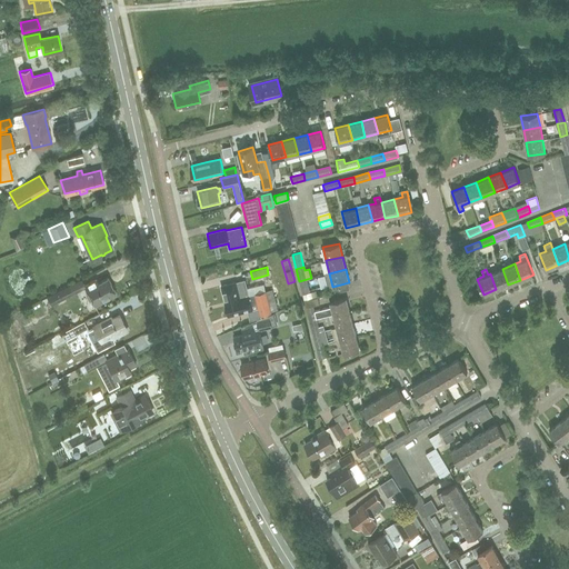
[(502,269),(490,273),(496,289),(508,285),(502,269)]
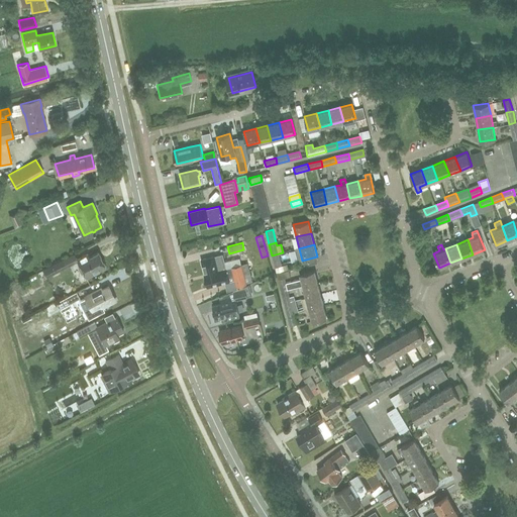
[(74,253),(41,270),(45,278),(78,262),(74,253)]
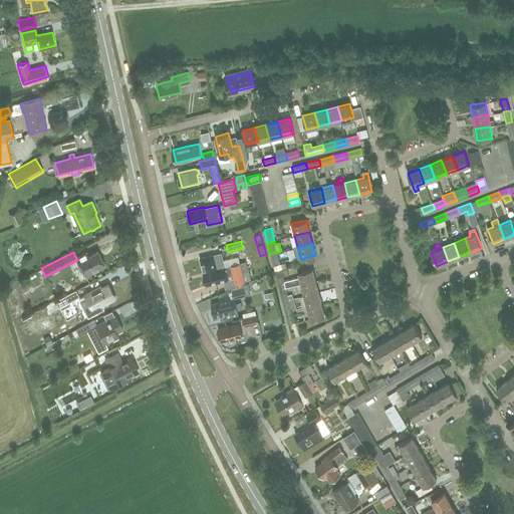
[(85,276),(105,266),(97,252),(88,256),(86,253),(76,258),(85,276)]
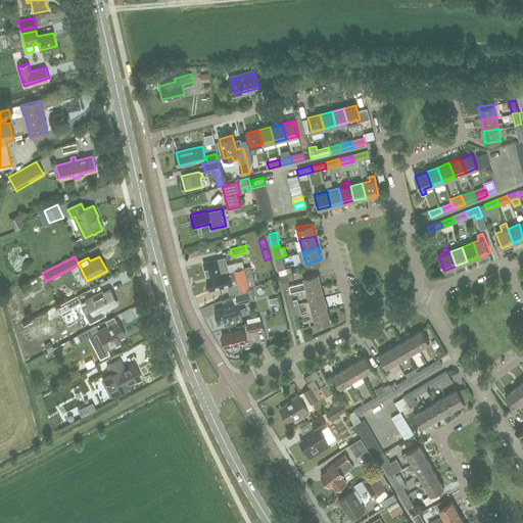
[(206,277),(229,271),(225,256),(203,263),(206,277)]
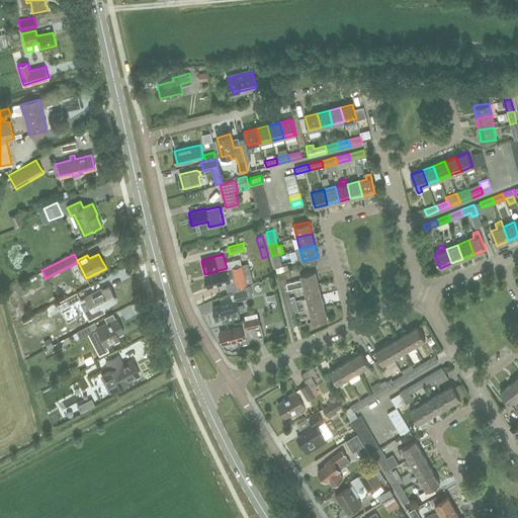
[(279,254),(272,256),(276,273),(289,270),(287,264),(282,266),(279,254)]
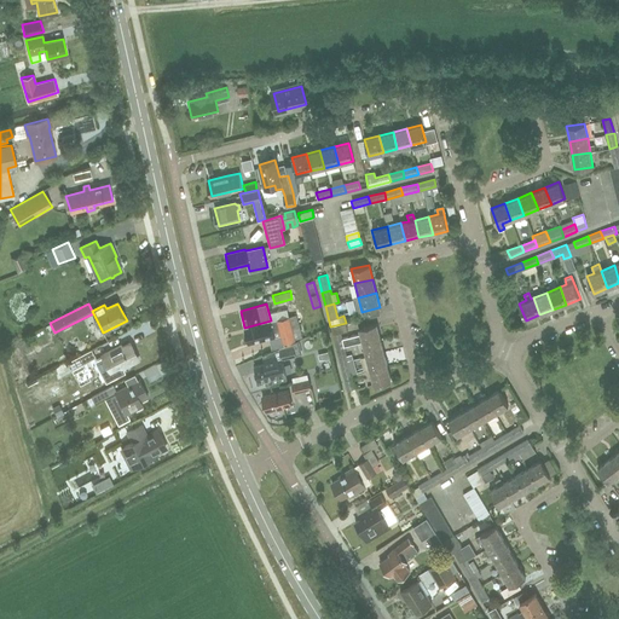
[(271,320),(244,328),(248,343),(281,335),(283,343),(295,340),(294,340),(302,337),(296,314),(289,317),(271,322),(271,320)]
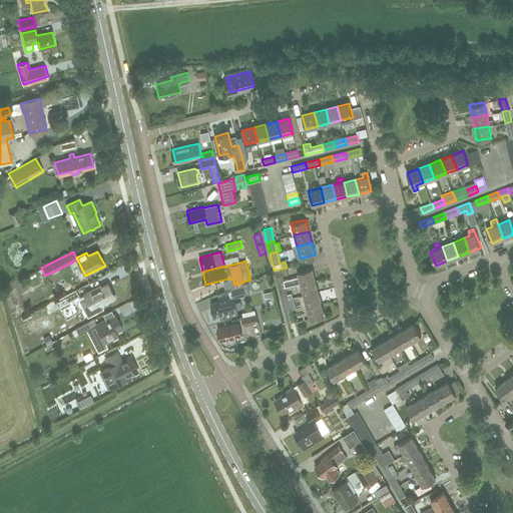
[(301,284),(316,280),(312,268),(298,272),(299,277),(284,280),(283,276),(288,275),(287,268),(275,271),(277,277),(276,278),(279,289),(286,287),(285,287),(300,283),(301,284)]
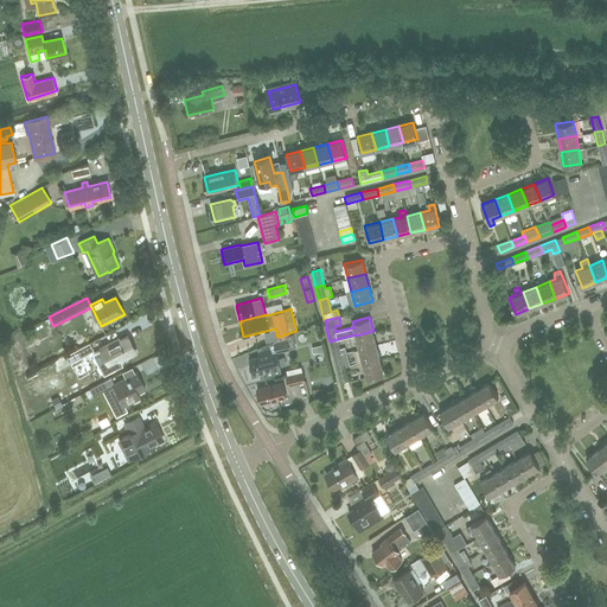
[(377,345),(374,331),(356,336),(359,350),(377,345)]
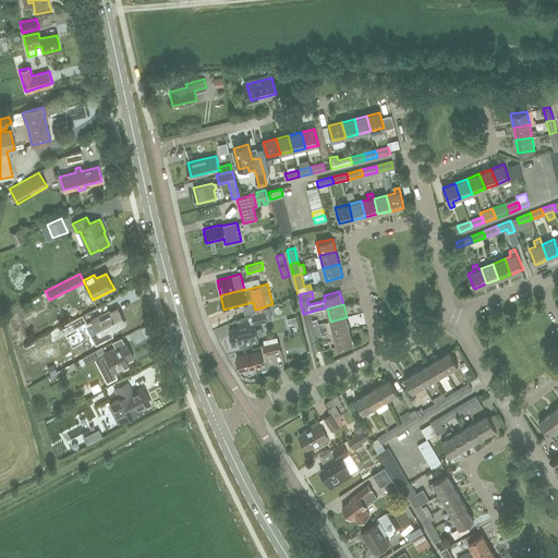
[(264,312),(252,315),(253,324),(273,319),(269,306),(263,308),(264,312)]
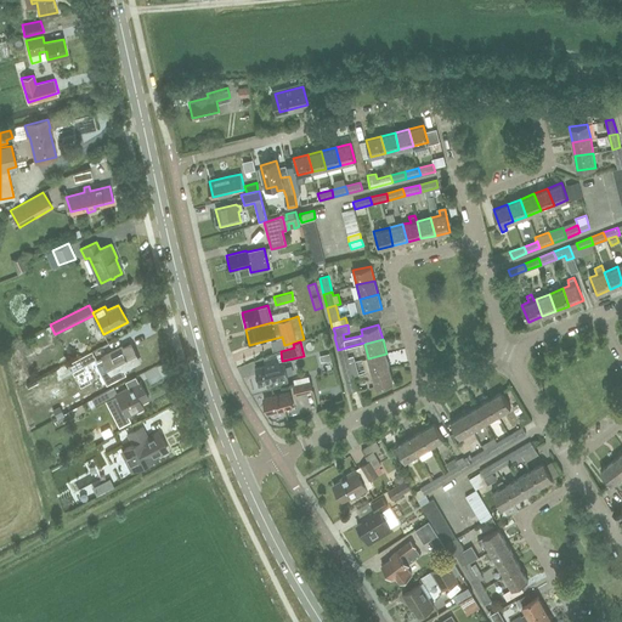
[(111,372),(120,367),(122,369),(139,361),(130,345),(116,354),(114,351),(103,357),(111,372)]
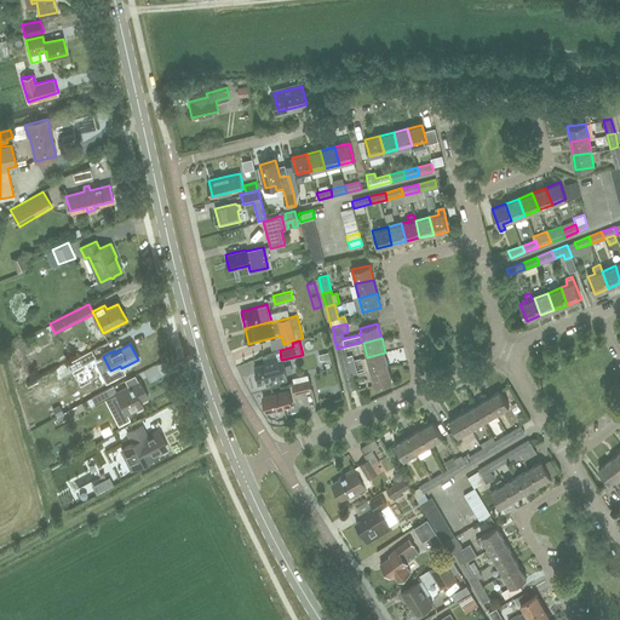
[(345,350),(345,346),(337,349),(340,363),(349,361),(354,360),(351,349),(345,350)]
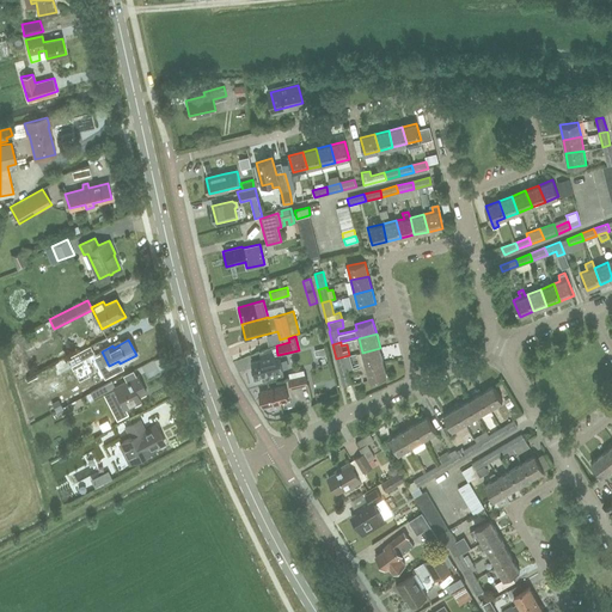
[(79,361),(93,353),(90,346),(75,353),(79,361)]
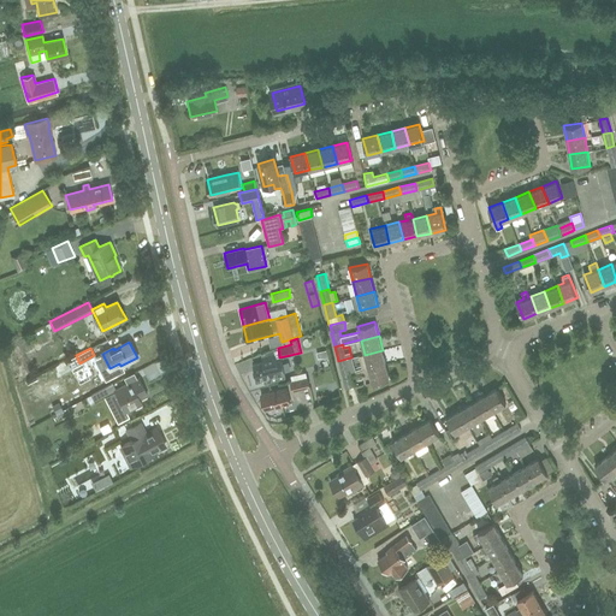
[(383,350),(365,355),(368,368),(386,363),(383,350)]
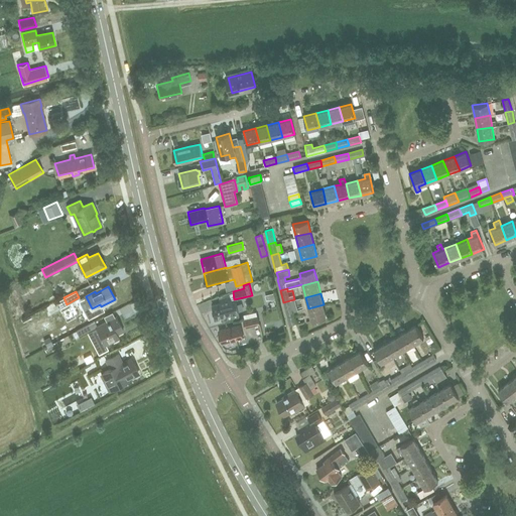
[(216,318),(232,314),(229,300),(212,305),(216,318)]
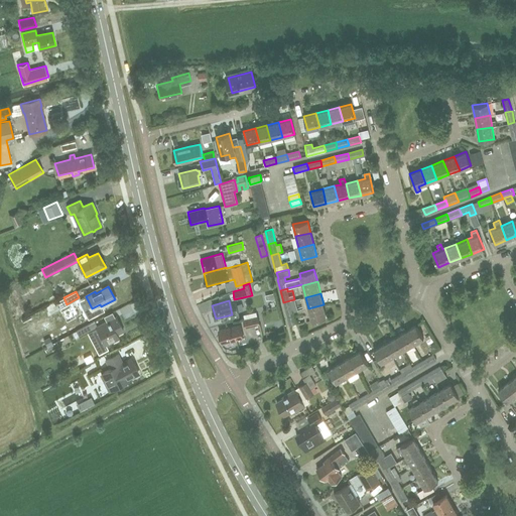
[(292,312),(290,300),(283,302),(286,313),(292,312)]
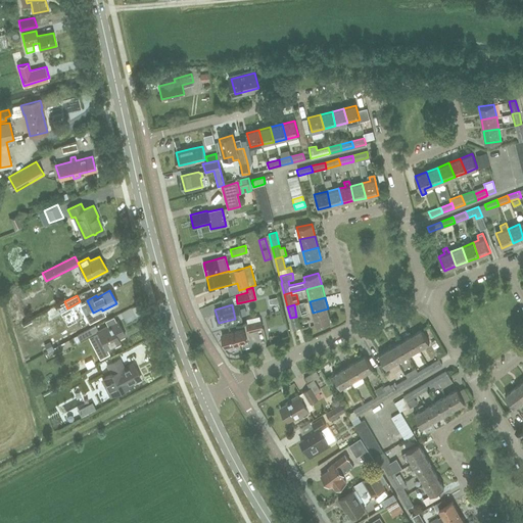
[(328,308),(313,313),(316,325),(331,321),(328,308)]
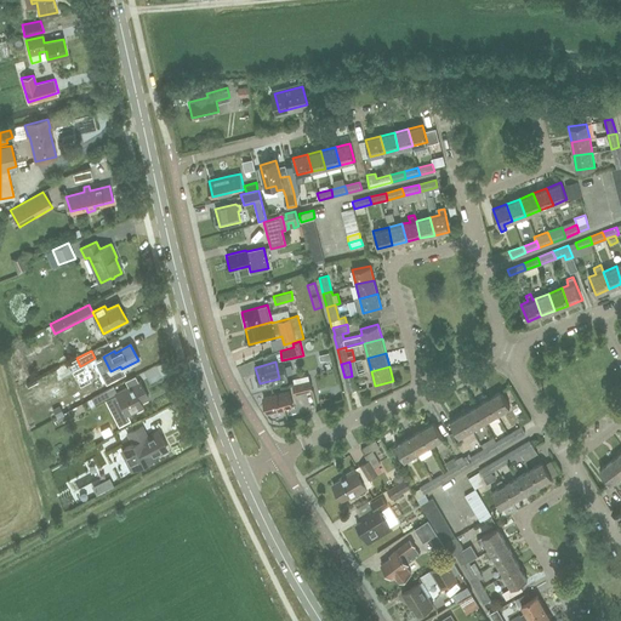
[(352,376),(345,377),(348,392),(357,389),(352,376)]
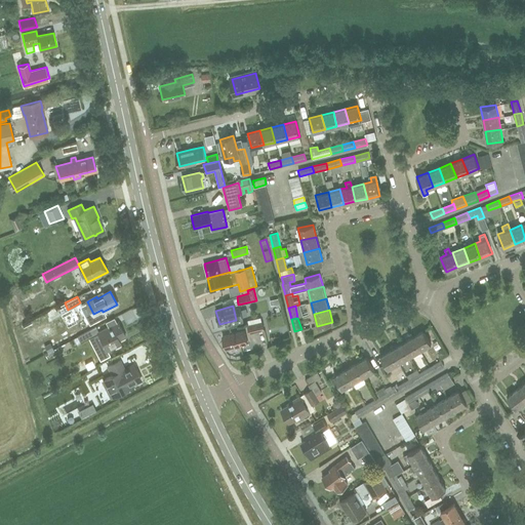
[(261,321),(247,324),(249,333),(264,329),(261,321)]
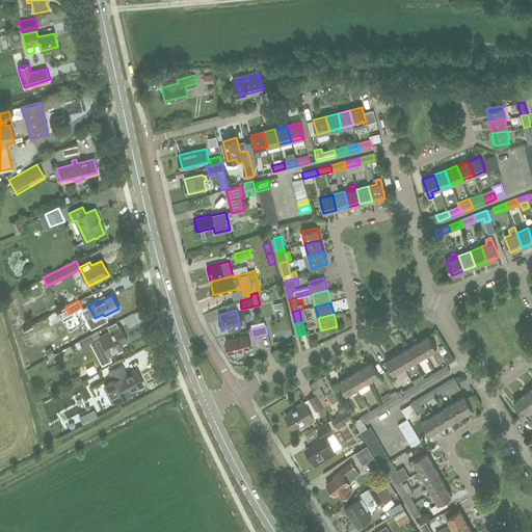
[(99,338),(108,356),(123,349),(121,345),(127,341),(120,326),(101,337),(99,338)]
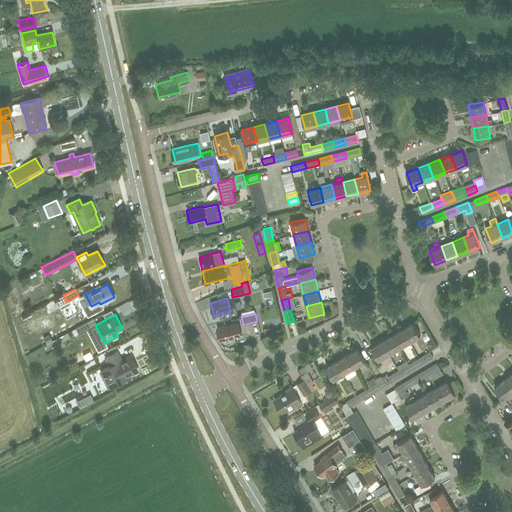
[(94,319),(72,330),(75,335),(97,324),(94,319)]
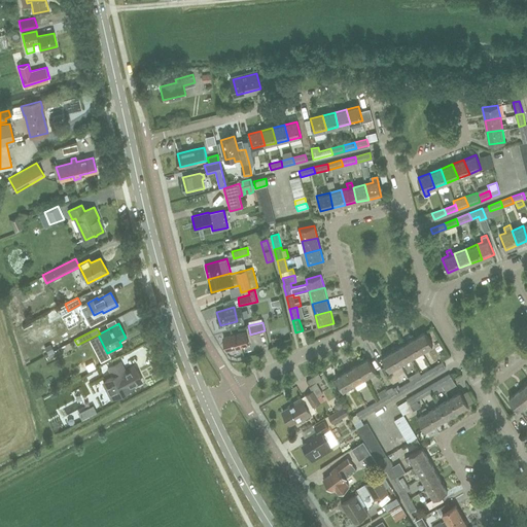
[(223,338),(226,350),(248,345),(245,331),(223,338)]
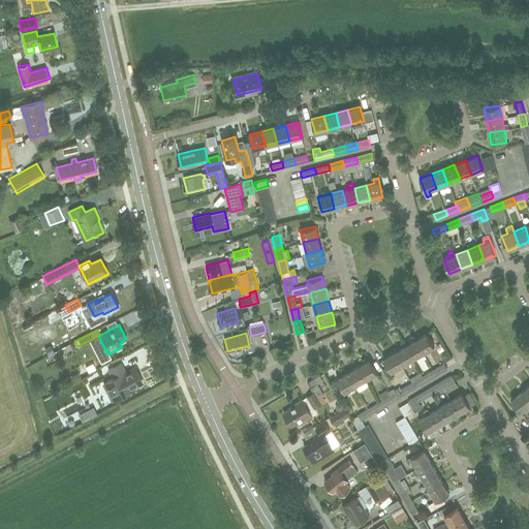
[(415,340),(423,353),(434,346),(426,333),(415,340)]
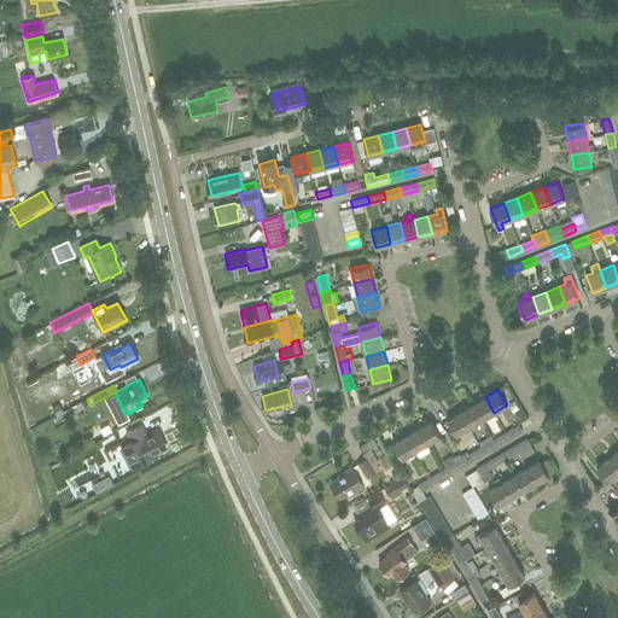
[(485,397),(472,404),(482,420),(494,413),(485,397)]
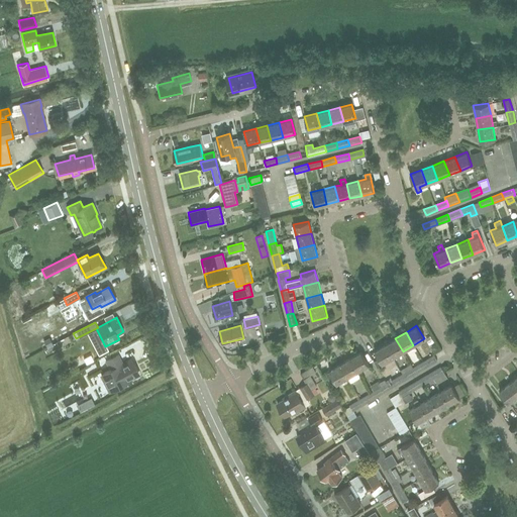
[(46,346),(52,343),(48,338),(43,340),(46,346)]
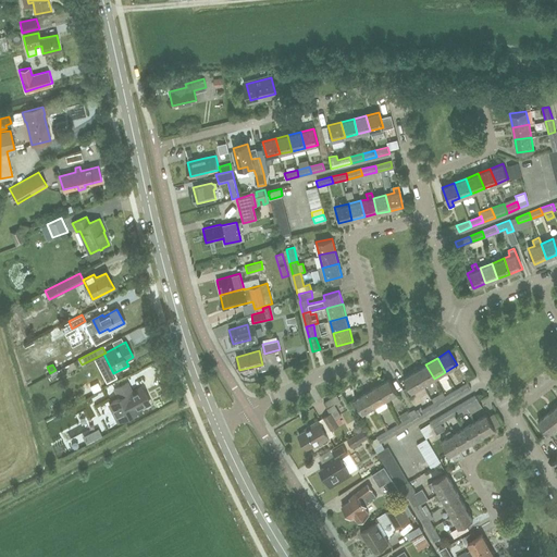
[(434,379),(425,364),(415,371),(423,385),(434,379)]
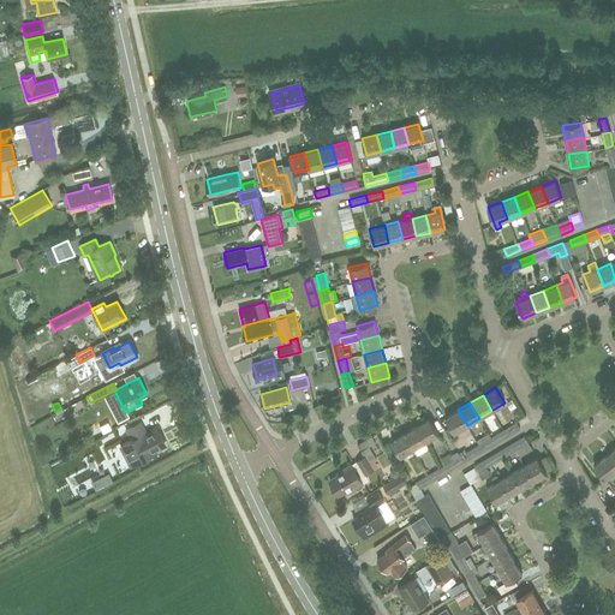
[(467,425),(458,410),(445,417),(454,433),(467,425)]
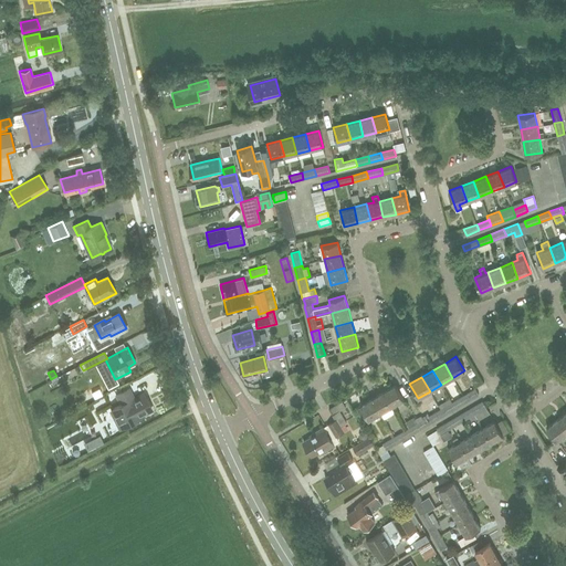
[(395,385),(383,391),(391,406),(404,399),(395,385)]
